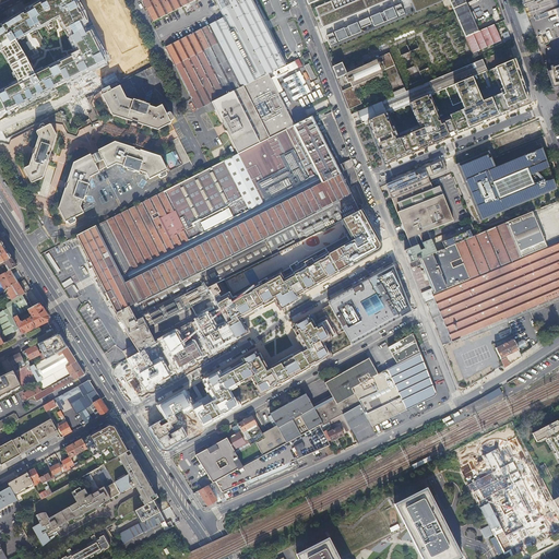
[(43,0),(26,10),(36,27),(40,25),(42,27),(54,20),(61,20),(78,51),(56,63),(66,83),(106,62),(104,58),(106,57),(93,31),(87,34),(83,26),(87,24),(85,20),(86,19),(75,0),(45,0),(43,1),(43,0)]
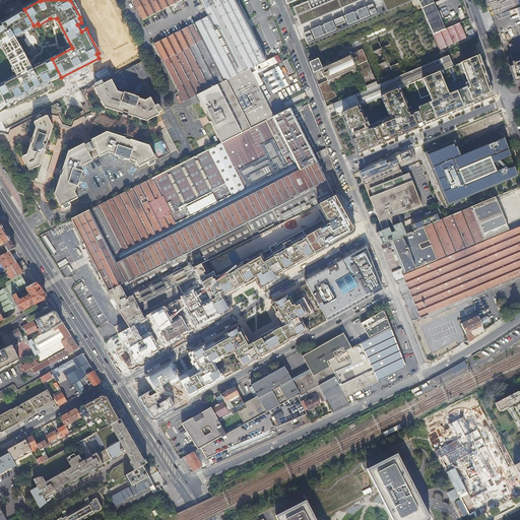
[(250,68),(265,60),(261,52),(240,10),(235,0),(132,0),(142,20),(182,0),(201,0),(209,16),(154,44),(184,102),(197,94),(250,68)]
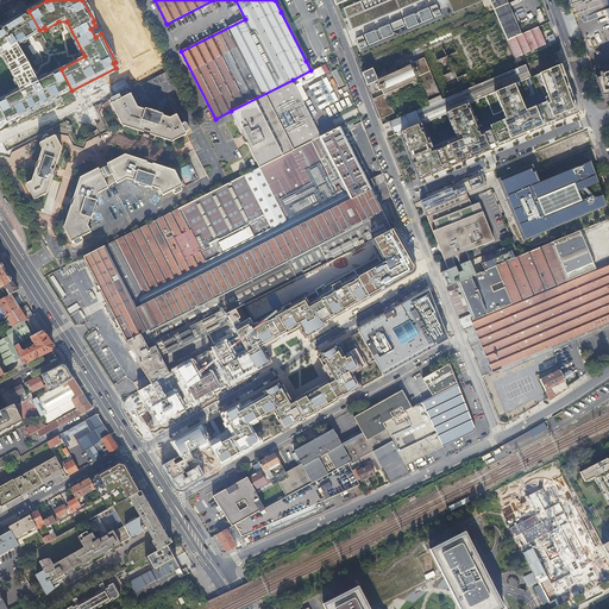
[(347,18),(352,29),(420,0),(390,0),(365,11),(347,18)]
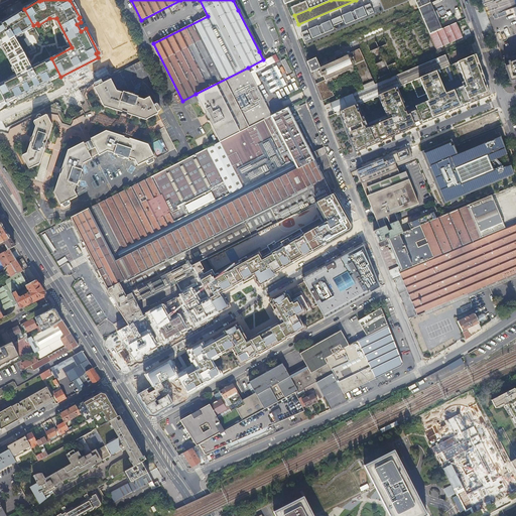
[(308,0),(305,1),(309,9),(331,0),(308,0)]
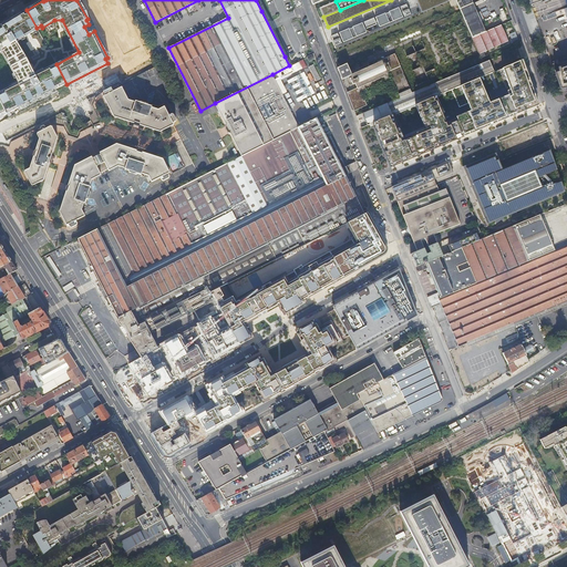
[(447,0),(415,0),(421,12),(449,1),(447,0)]
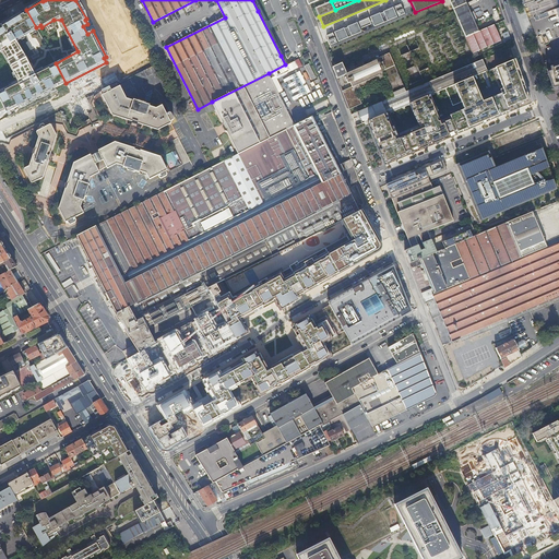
[(478,32),(464,0),(449,0),(454,11),(465,37),(478,32)]
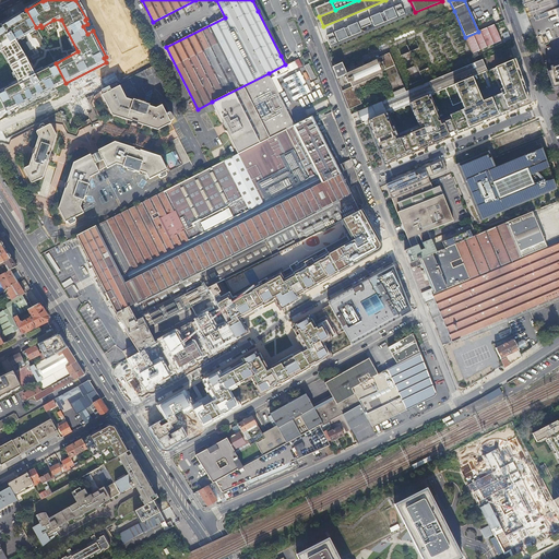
[(316,8),(319,16),(335,10),(331,1),(316,8)]
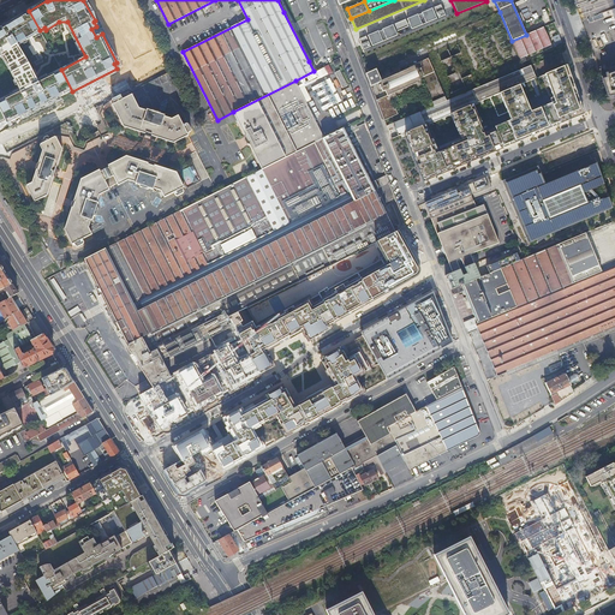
[(359,40),(363,51),(445,16),(441,5),(359,40)]
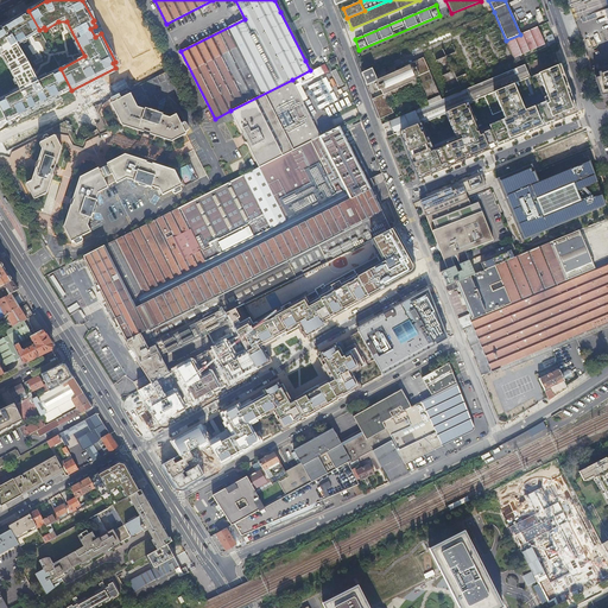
[(595,77),(601,96),(607,94),(607,8),(607,10),(607,11),(607,69),(599,73),(600,77),(595,77)]
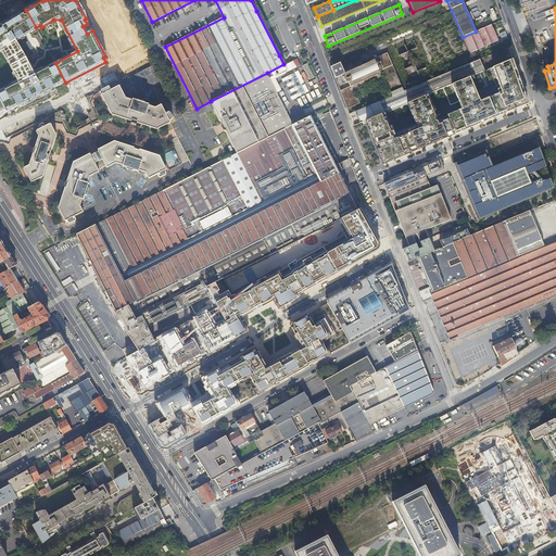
[(17,41),(26,36),(25,35),(36,27),(26,10),(7,22),(0,25),(0,116),(65,83),(55,63),(35,73),(27,57),(17,41)]
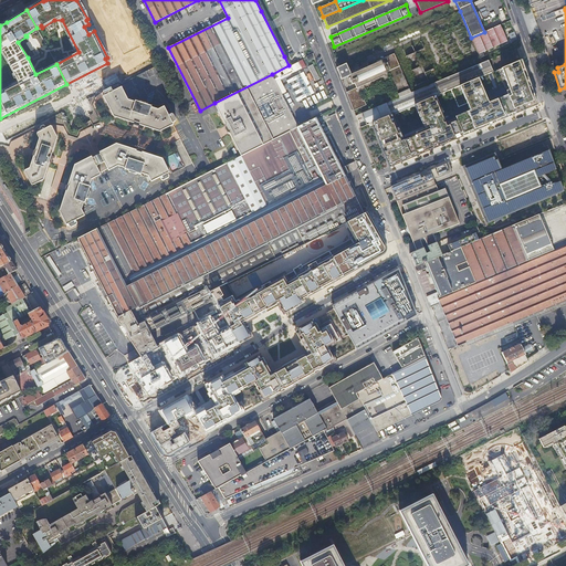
[(484,32),(471,38),(480,58),(484,55),(483,52),(507,41),(501,24),(484,32)]
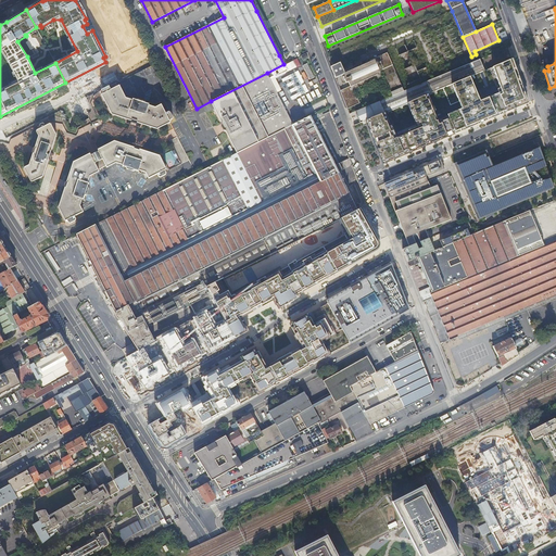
[(507,35),(505,30),(500,33),(503,43),(505,42),(509,41),(507,35)]
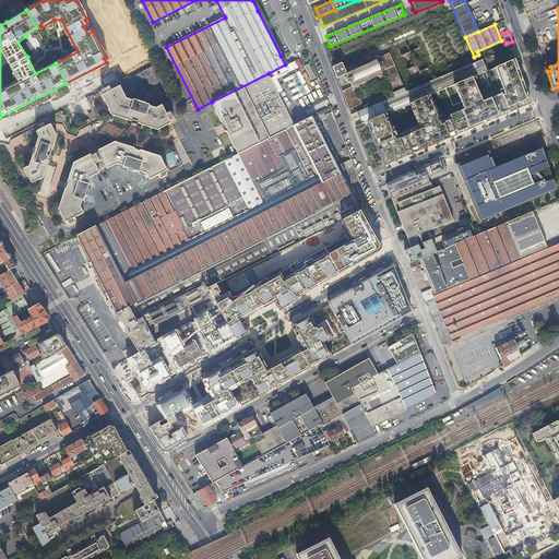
[(342,91),(349,109),(361,103),(359,98),(358,98),(355,90),(380,79),(379,74),(384,72),(394,96),(405,92),(394,66),(394,64),(394,63),(389,52),(372,60),(372,61),(347,73),(343,63),(333,68),(337,79),(346,74),(347,75),(345,76),(348,83),(351,82),(353,86),(342,91)]
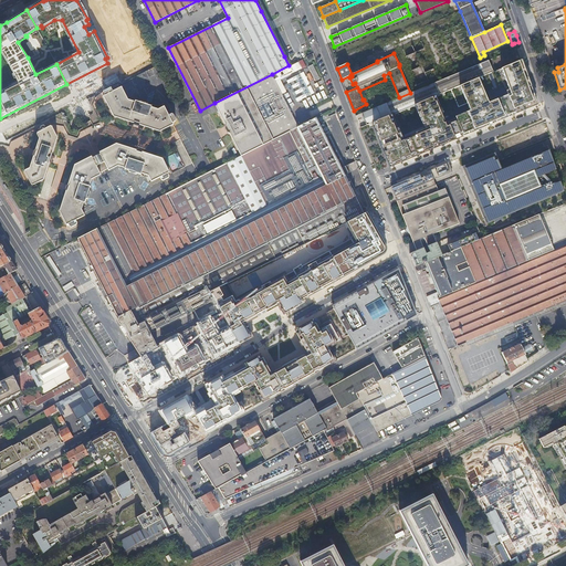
[(435,83),(440,94),(451,90),(478,77),(493,72),(489,60),(482,63),(435,83)]
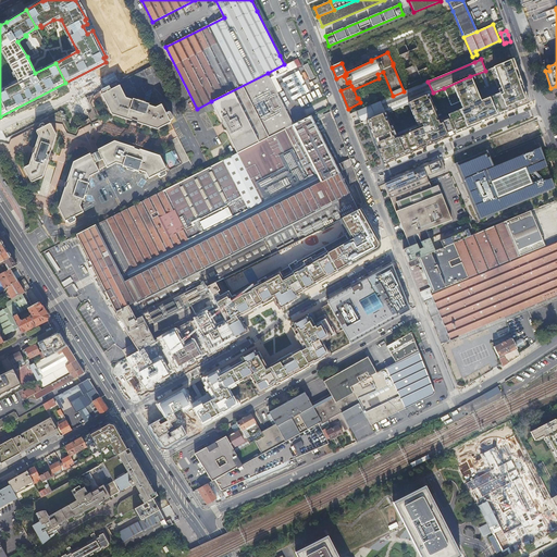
[(481,101),(470,76),(444,88),(452,106),(460,101),(462,109),(438,119),(429,95),(408,103),(418,126),(398,134),(388,111),(367,121),(384,163),(525,103),(510,60),(493,67),(503,91),(481,101)]
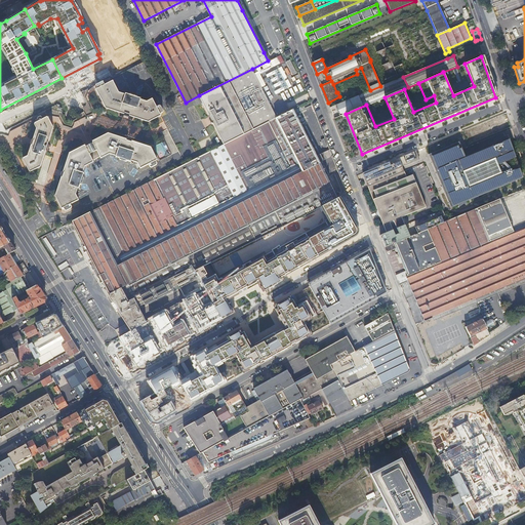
[(292,75),(296,73),(291,59),(286,62),(292,75)]
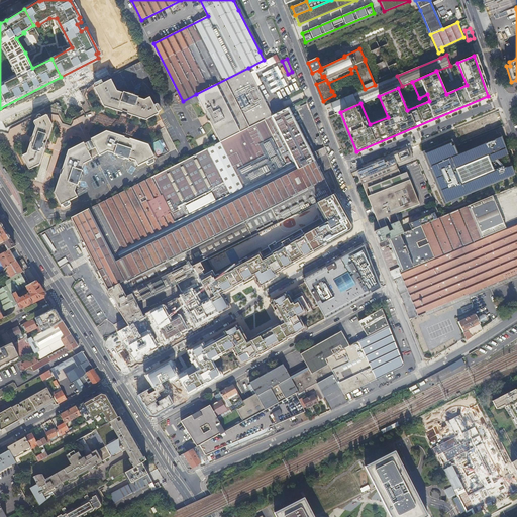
[(383,62),(377,64),(380,70),(385,68),(383,62)]
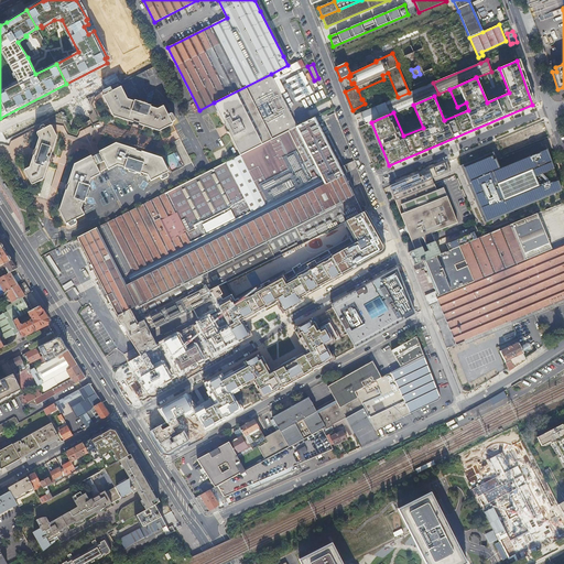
[(303,73),(299,75),(306,90),(311,88),(303,73)]
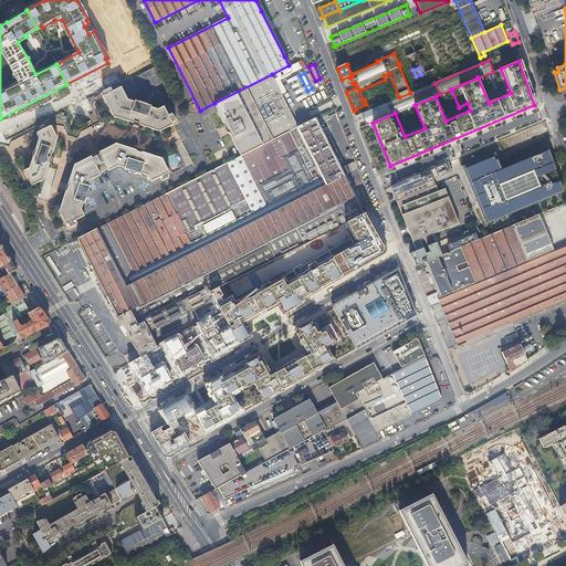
[(241,156),(299,126),(272,74),(215,103),(241,156)]
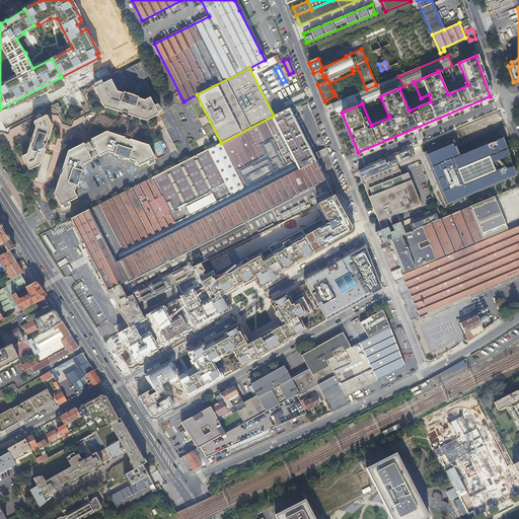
[(273,69),(270,71),(277,86),(281,84),(273,69)]
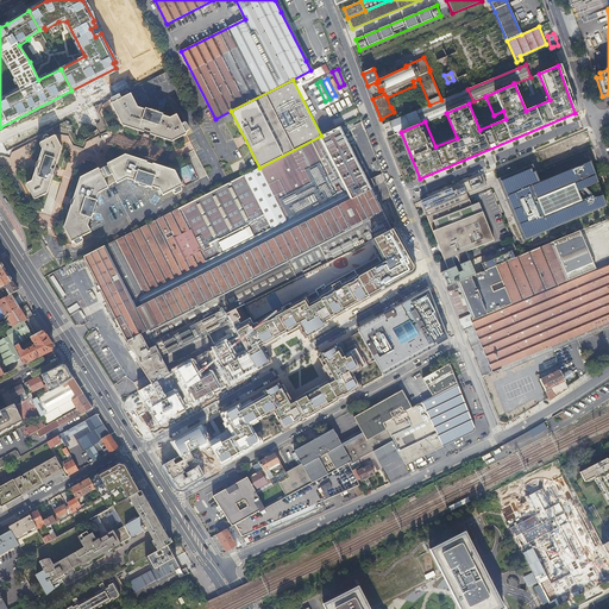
[(314,85),(309,87),(318,105),(322,102),(314,85)]
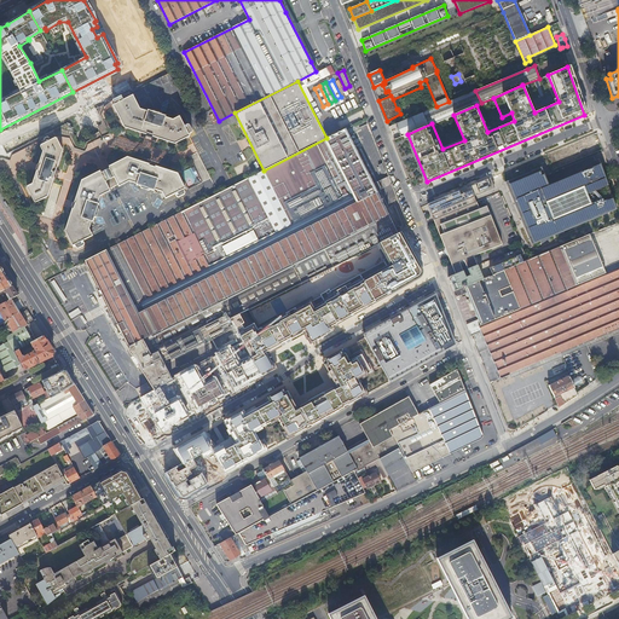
[(437,106),(395,123),(401,137),(408,134),(432,123),(453,115),(476,105),(481,103),(475,91),(449,102),(437,106)]
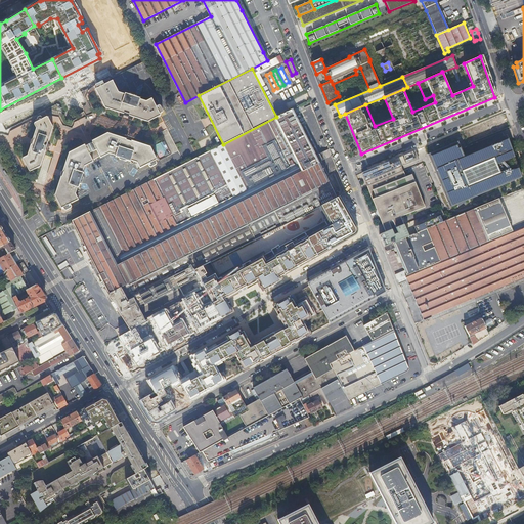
[(146,100),(141,99),(140,98),(140,97),(136,96),(137,95),(130,92),(129,94),(125,92),(125,93),(119,91),(113,81),(112,81),(110,78),(95,85),(96,89),(105,107),(121,113),(120,115),(124,117),(124,115),(129,117),(129,118),(132,120),(133,117),(148,122),(161,115),(160,114),(163,112),(164,112),(164,110),(160,103),(159,103),(156,104),(153,98),(146,100)]
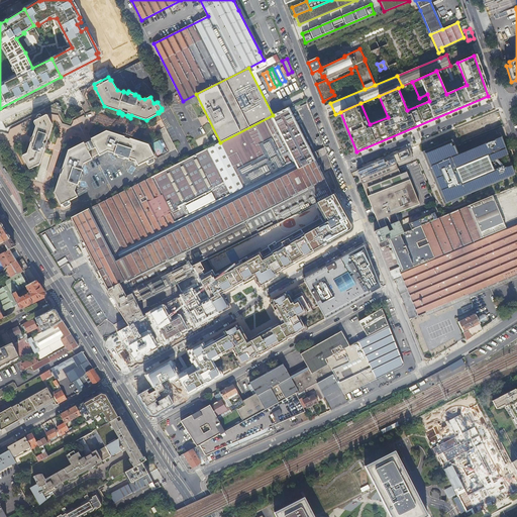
[(90,209),(136,301),(142,299),(142,300),(194,274),(196,274),(192,267),(200,263),(316,203),(333,194),(315,160),(312,153),(288,107),(273,115),(220,142),(90,209)]
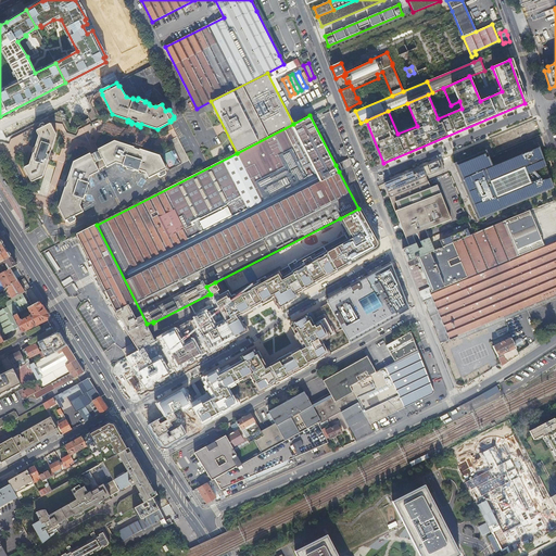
[(24,168),(30,181),(33,181),(43,176),(49,159),(52,160),(52,158),(51,158),(52,154),(53,155),(54,153),(51,152),(57,135),(51,124),(50,124),(37,130),(36,131),(38,136),(36,143),(34,142),(32,147),(34,147),(32,152),(30,152),(29,156),(32,156),(29,165),(25,166),(24,168)]
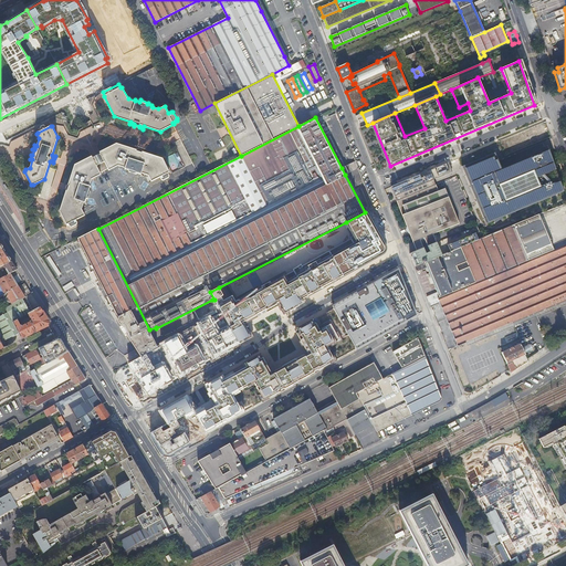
[(185,167),(191,164),(180,139),(174,143),(185,167)]
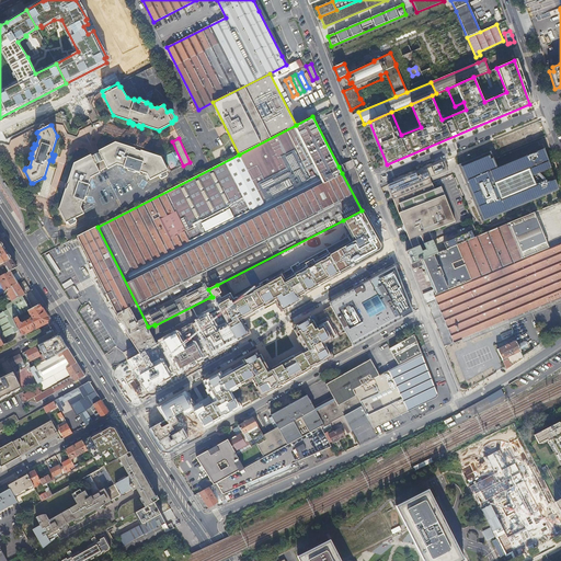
[(137,146),(133,145),(132,147),(116,141),(100,150),(100,152),(92,156),(92,155),(75,163),(69,179),(66,178),(65,182),(67,183),(65,189),(64,187),(61,192),(65,193),(59,208),(66,222),(68,221),(69,224),(69,225),(70,225),(71,225),(77,222),(78,221),(78,220),(76,217),(84,213),(81,206),(83,199),(84,201),(87,196),(88,196),(90,189),(89,189),(90,184),(89,184),(91,178),(101,172),(100,171),(107,167),(109,169),(117,164),(124,165),(124,167),(128,169),(128,170),(136,172),(136,171),(140,172),(140,171),(147,173),(150,179),(159,174),(160,178),(161,178),(162,178),(168,175),(168,174),(168,173),(167,171),(169,170),(162,157),(146,151),(147,149),(142,147),(141,149),(137,147),(137,146)]
